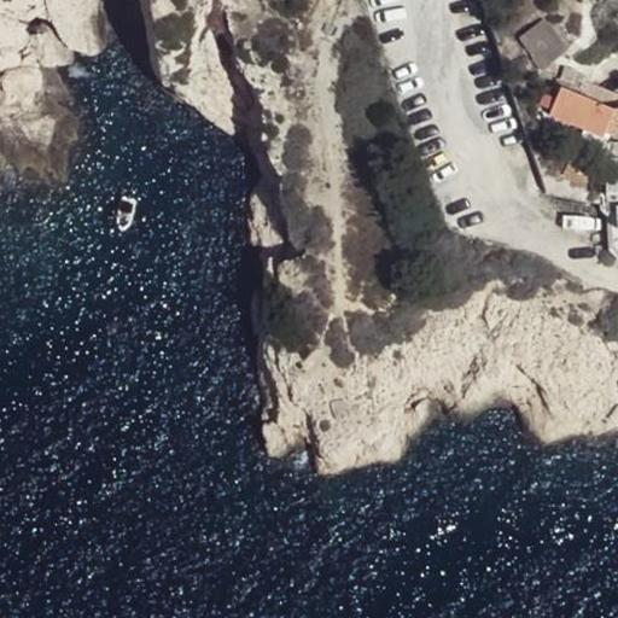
[(159,0),(162,6),(165,10),(173,9),(175,3),(174,0),(159,0)]
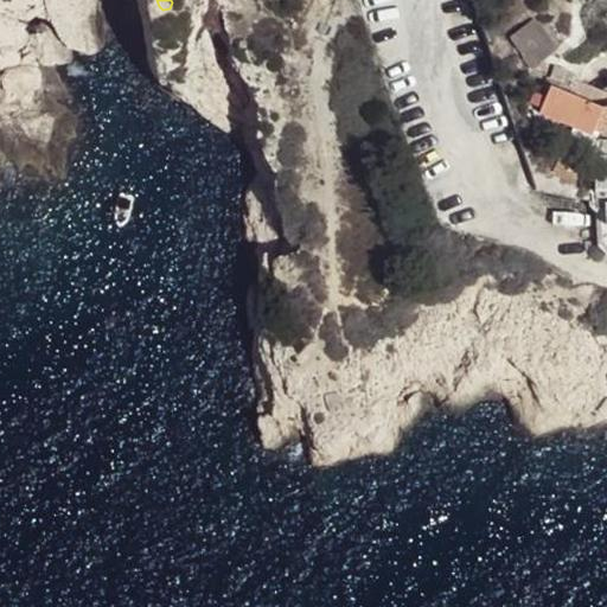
[(570,0),(582,11),(590,0),(570,0)]
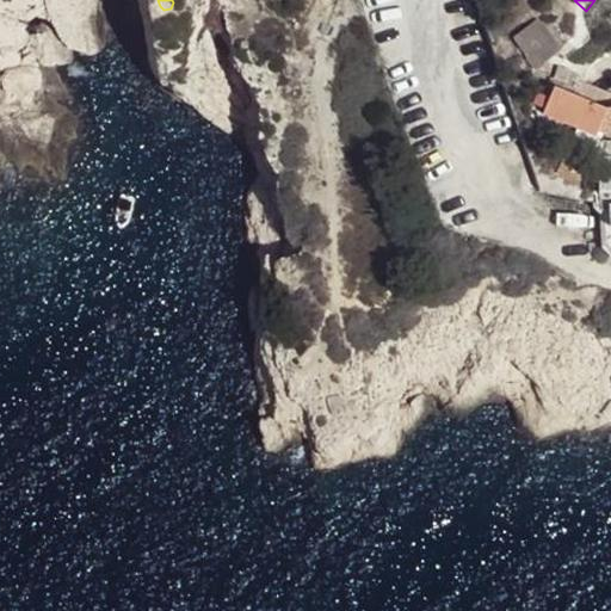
[(562,50),(538,22),(536,20),(511,41),(525,59),(525,60),(524,61),(534,73),(562,50)]
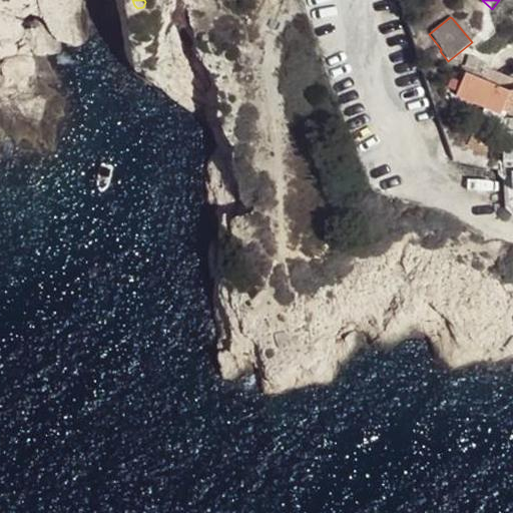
[(475,71),(479,60),(466,56),(463,67),(475,71)]
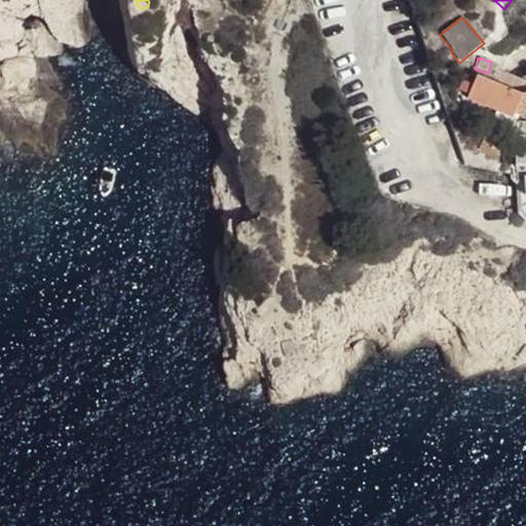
[(525,119),(525,94),(523,95),(523,96),(476,76),(465,101),(512,119),(525,119)]
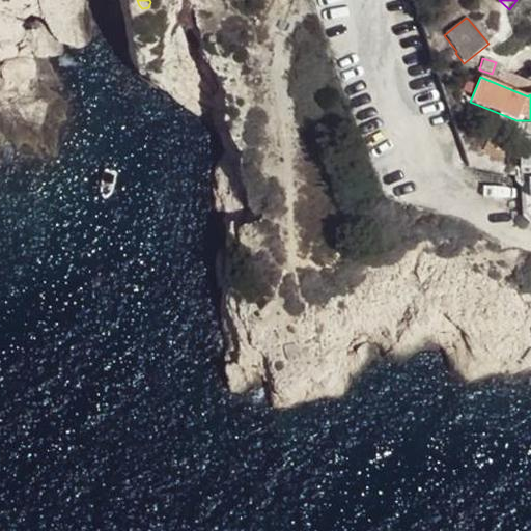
[(530,148),(519,150),(520,170),(530,168),(530,148)]
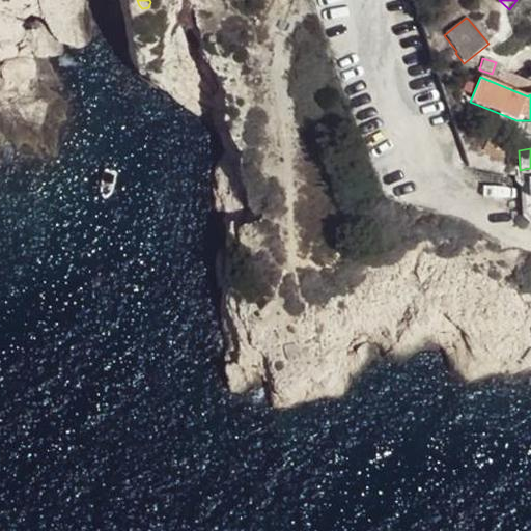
[(530,204),(520,205),(522,215),(529,223),(530,222),(530,204)]
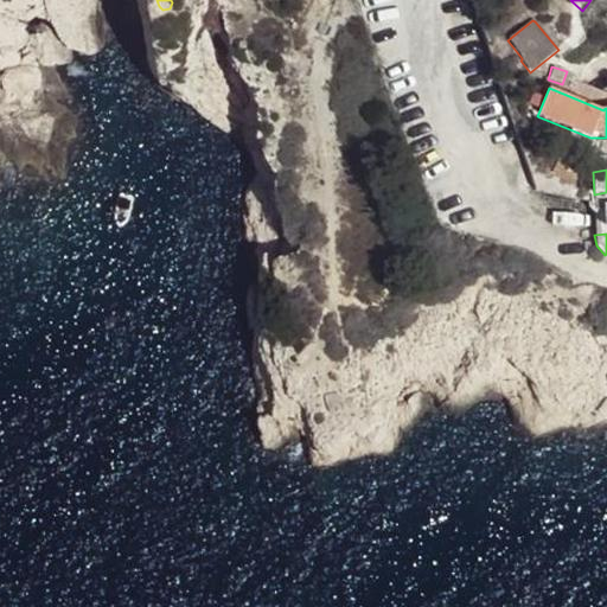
[(325,396),(330,411),(334,416),(342,415),(343,409),(338,393),(325,396)]
